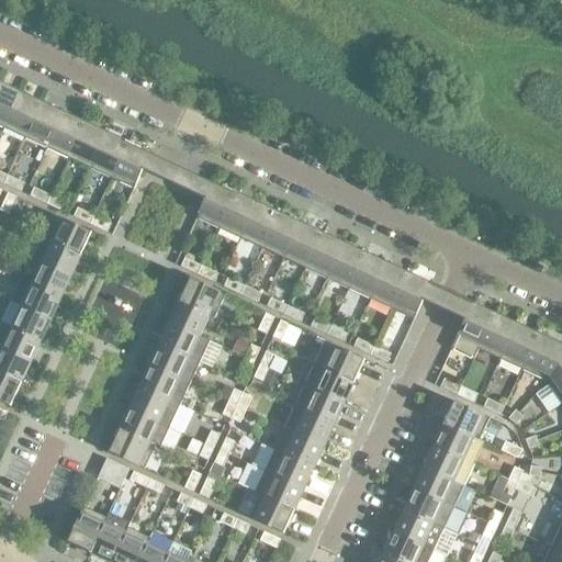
[(0,126),(3,128),(20,93),(0,83),(0,126)]
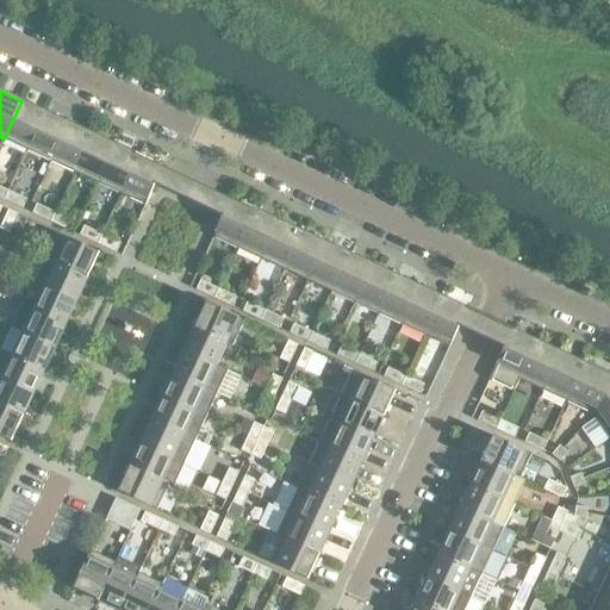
[(27,150),(45,112),(22,101),(4,139),(27,150)]
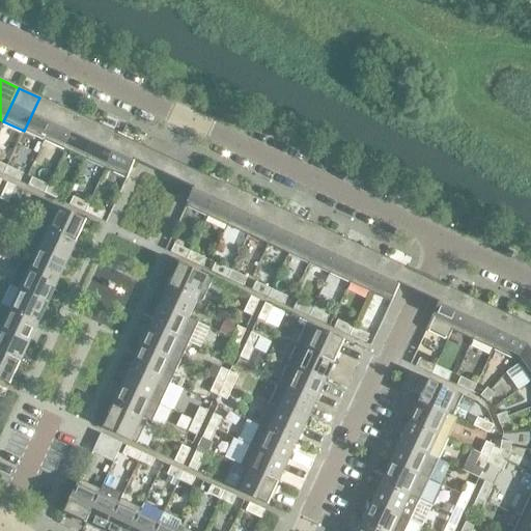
[(45,141),(60,108),(39,98),(24,131),(45,141)]
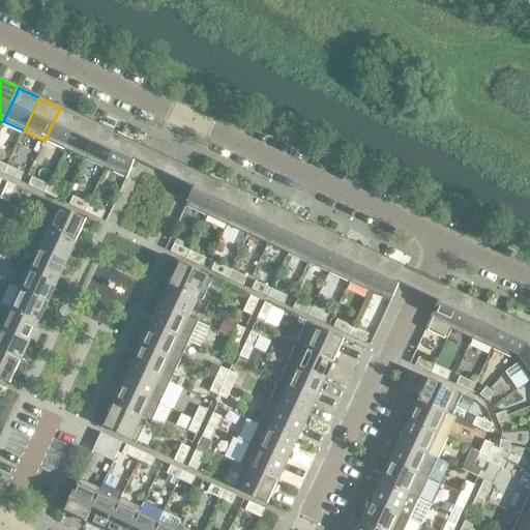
[(65,150),(80,117),(60,108),(45,141),(65,150)]
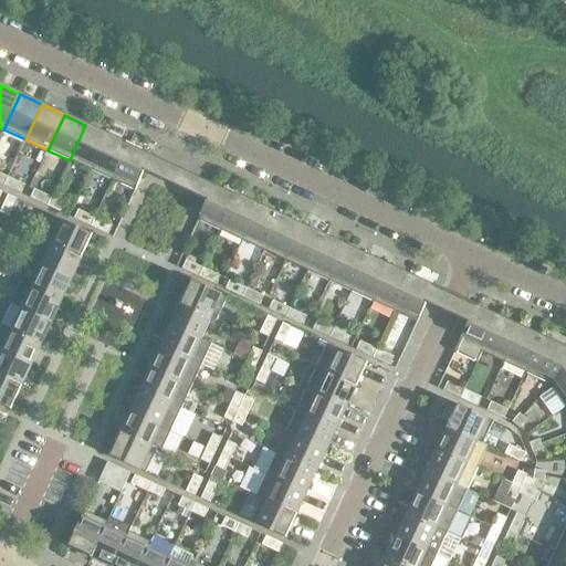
[(91,170),(107,135),(85,125),(70,160),(91,170)]
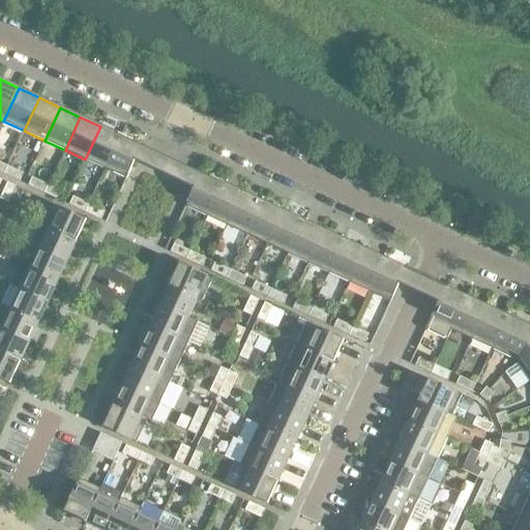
[(106,169),(121,136),(100,126),(85,159),(106,169)]
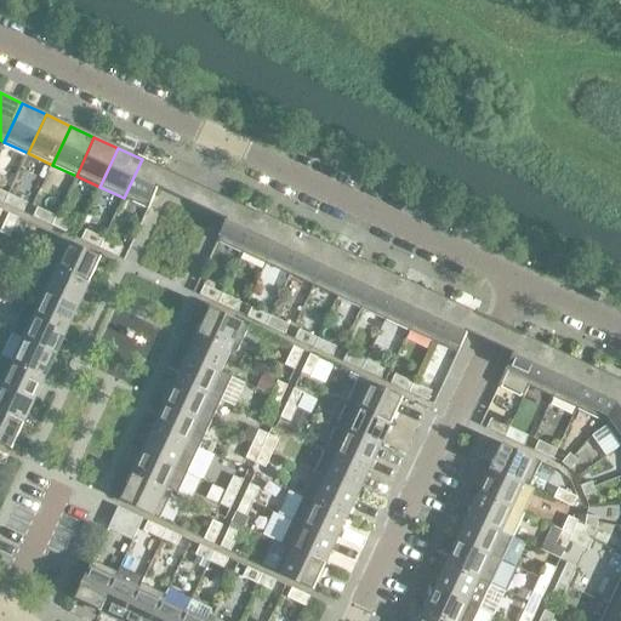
[(200,187),(166,171),(142,159),(124,198),(148,210),(158,188),(193,204),(200,187)]
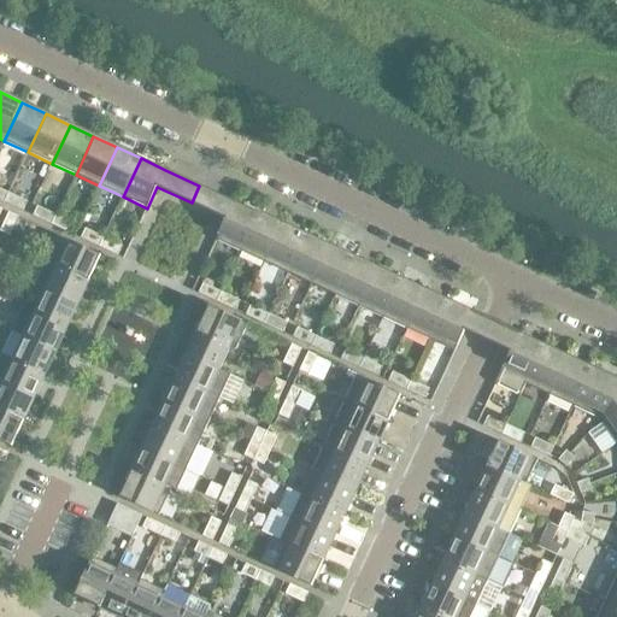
[(240,252),(258,213),(199,186),(192,203),(225,219),(216,240),(240,252)]
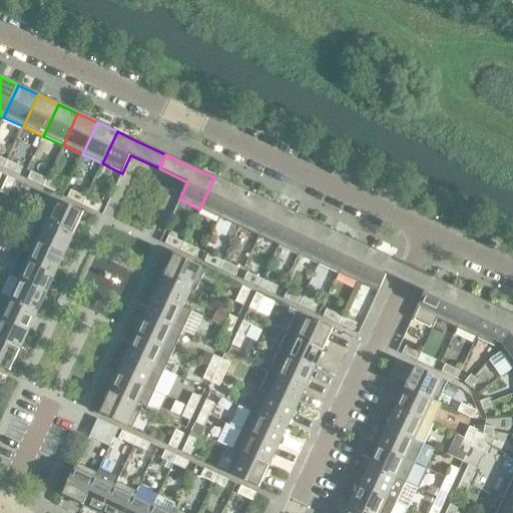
[(22,167),(7,160),(3,168),(19,175),(22,167)]
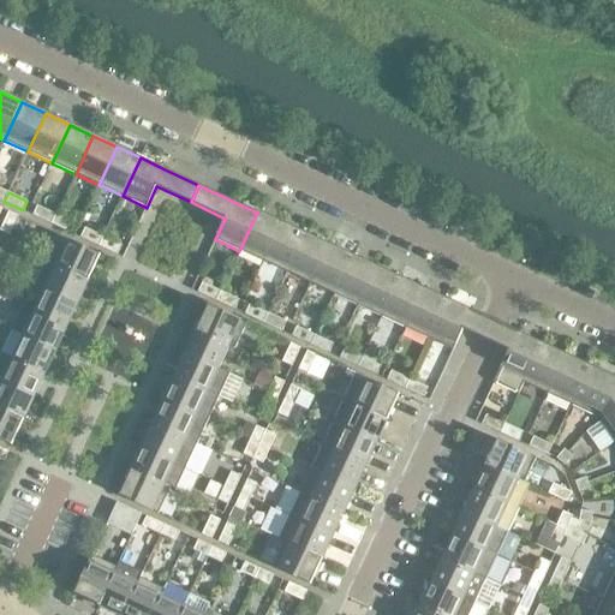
[(37,206),(33,215),(52,224),(55,214),(37,206)]
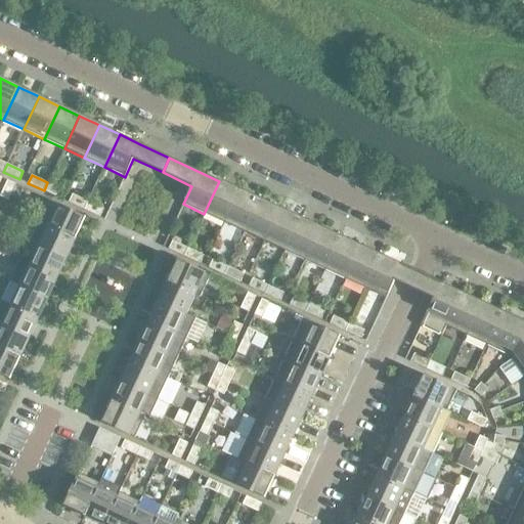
[(8,200),(15,184),(7,181),(0,197),(8,200)]
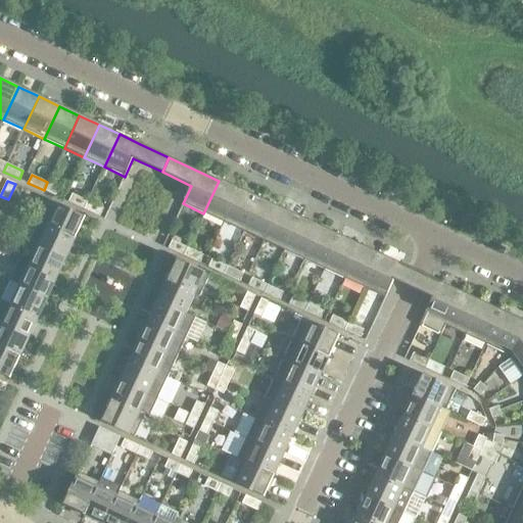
[(224,223),(239,190),(219,181),(203,214),(224,223)]
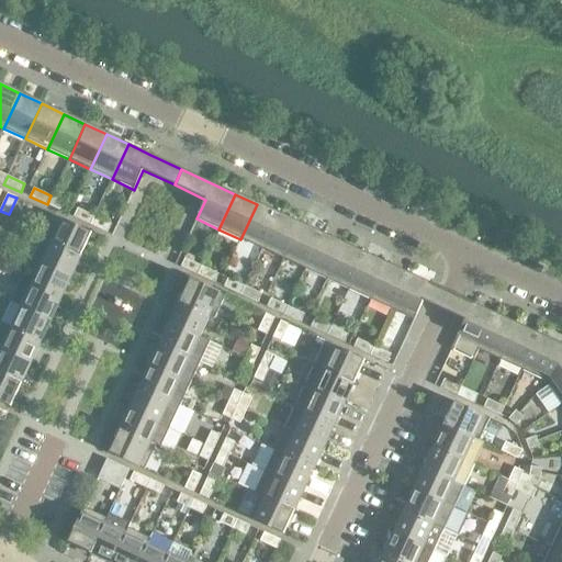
[(68,204),(51,195),(47,204),(64,213),(68,204)]
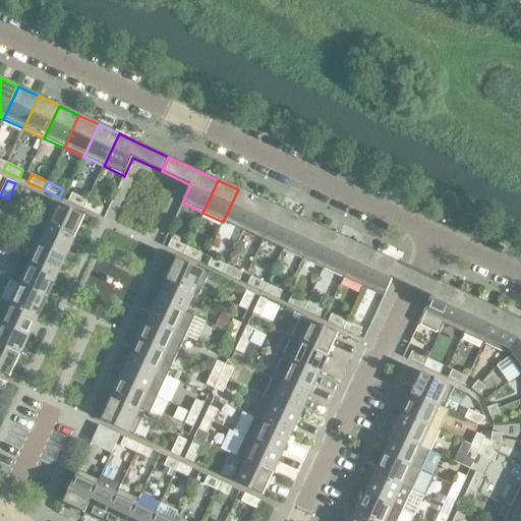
[(243,231),(257,198),(238,189),(223,222),(243,231)]
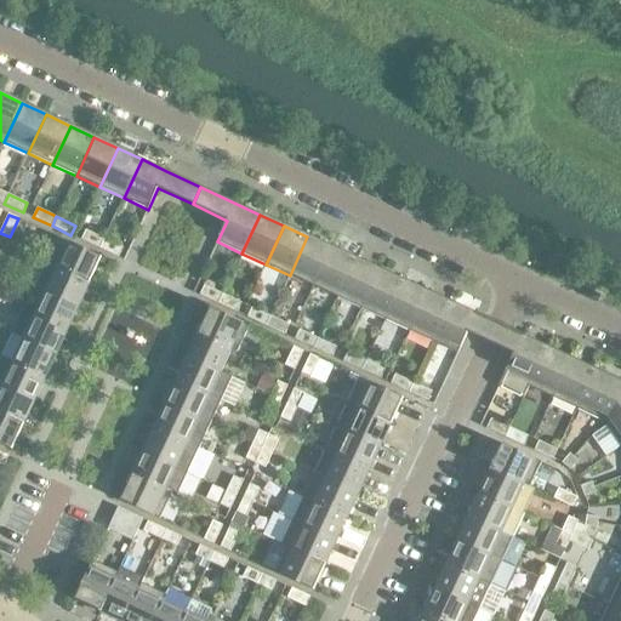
[(100,249),(104,239),(86,231),(81,240),(100,249)]
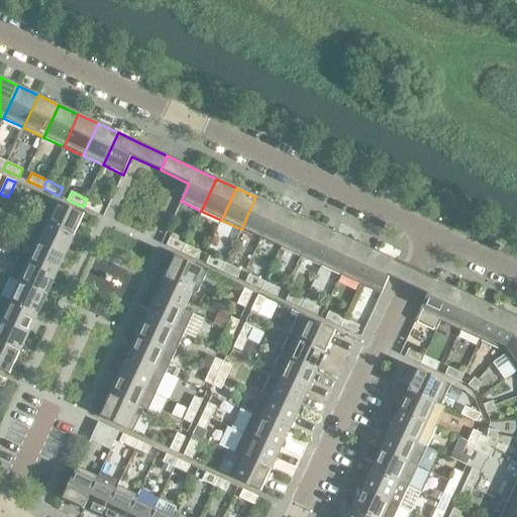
[(75,234),(85,214),(47,197),(38,217),(43,219),(42,220),(47,223),(48,222),(75,234)]
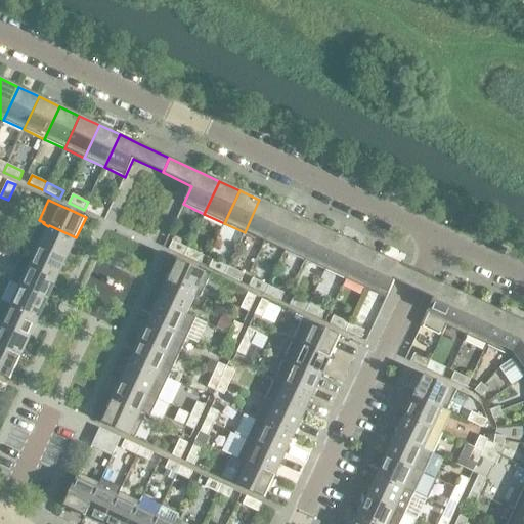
[(264,242),(279,209),(259,200),(245,232),(264,242)]
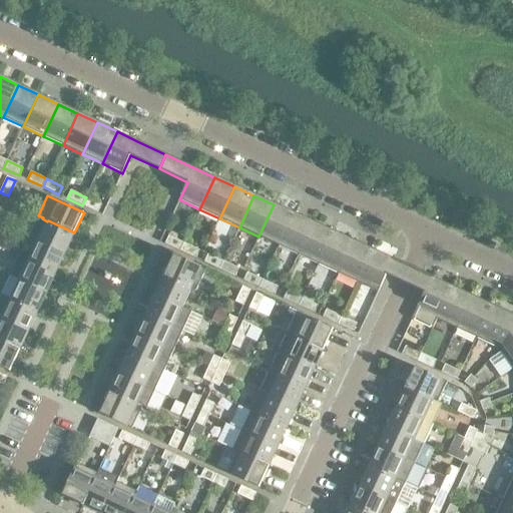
[(101,204),(86,197),(82,205),(98,212),(101,204)]
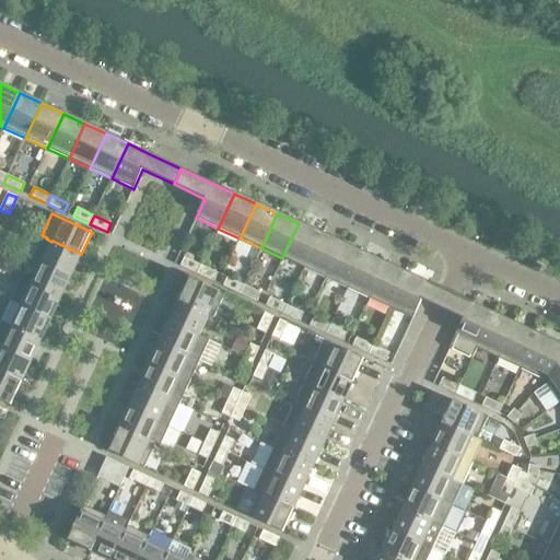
[(304,268),(321,233),(299,223),(282,258),(304,268)]
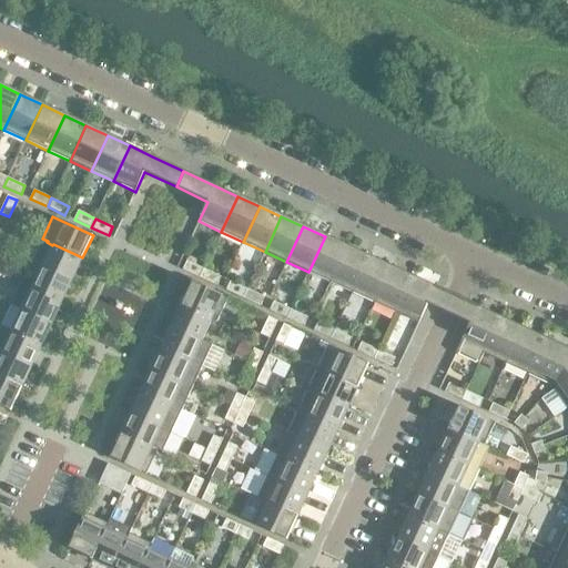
[(331,282),(347,246),(325,236),(308,272),(331,282)]
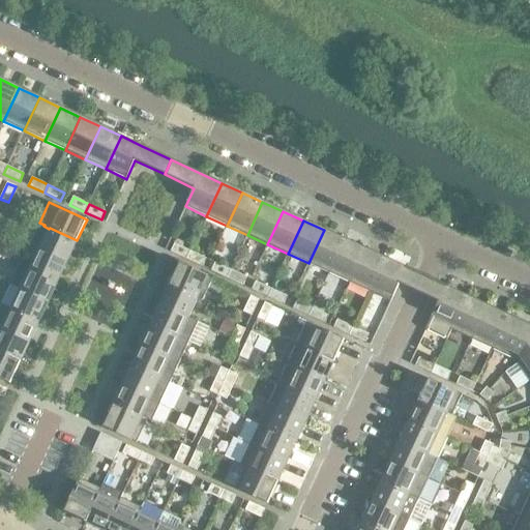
[(67,261),(77,240),(50,228),(49,229),(43,226),(45,225),(39,223),(30,243),(67,261)]
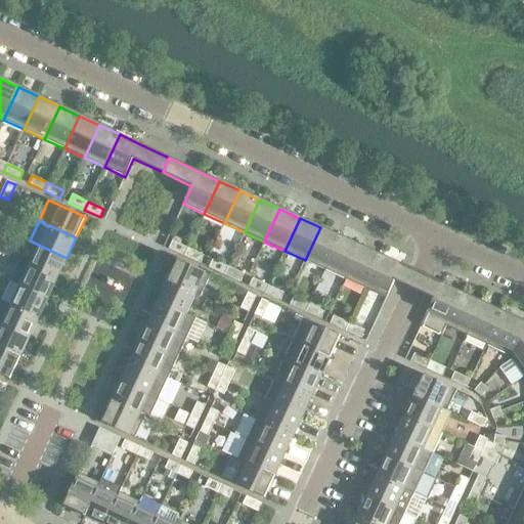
[(325,270),(340,237),(320,227),(305,260),(325,270)]
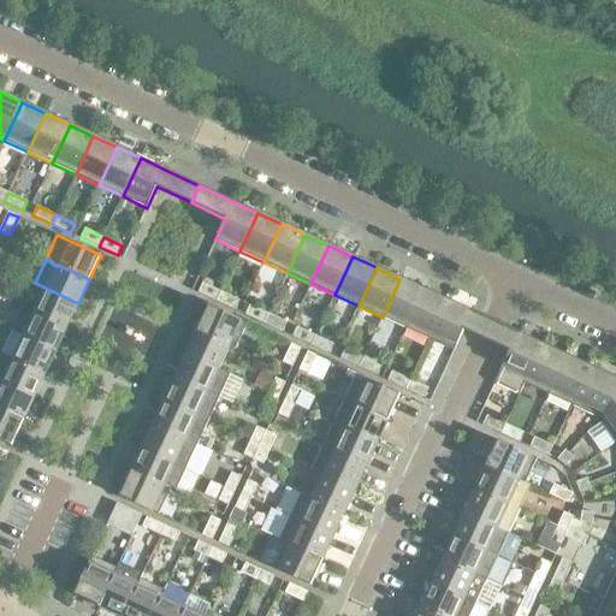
[(406,329),(424,290),(400,279),(383,318),(406,329)]
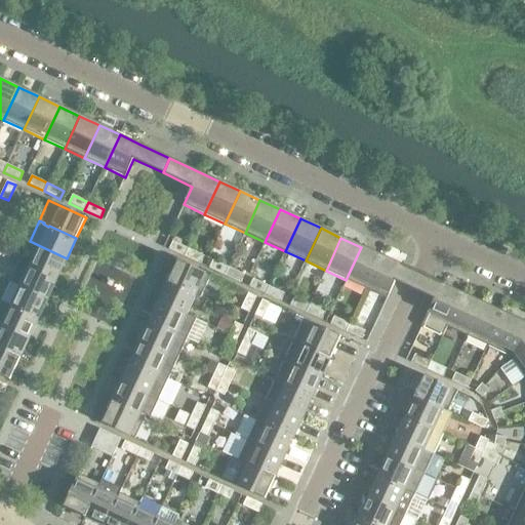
[(57,279),(67,258),(30,241),(39,246),(30,266),(57,279)]
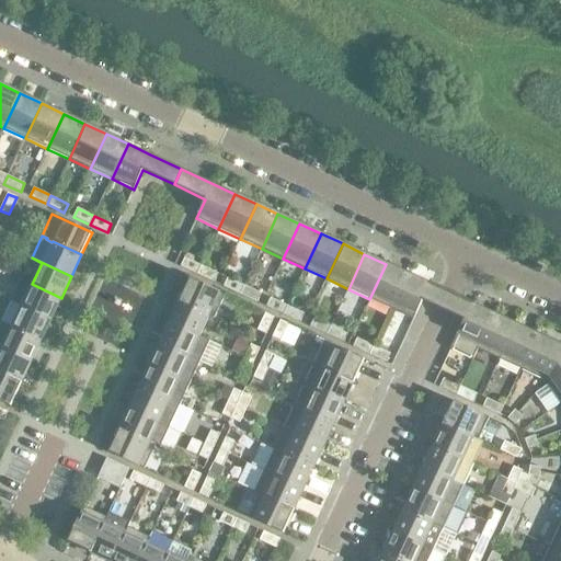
[(197,274),(202,265),(184,258),(181,266),(197,274)]
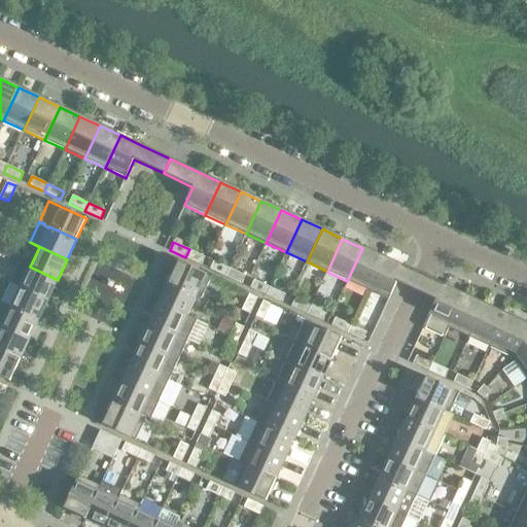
[(367,290),(383,257),(362,248),(347,281),(367,290)]
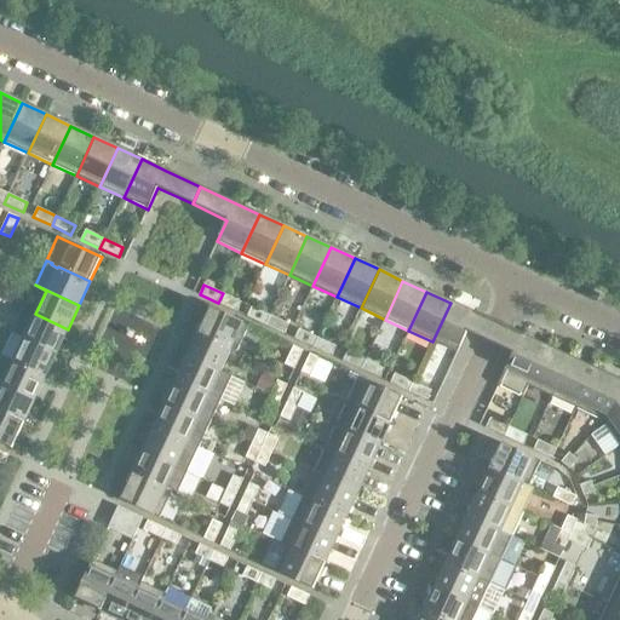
[(241,303),(223,293),(218,303),(236,313),(241,303)]
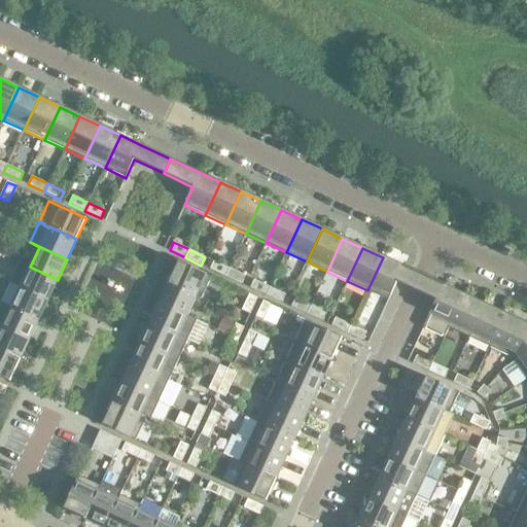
[(424,277),(383,257),(367,290),(388,300),(396,282),(417,291),(424,277)]
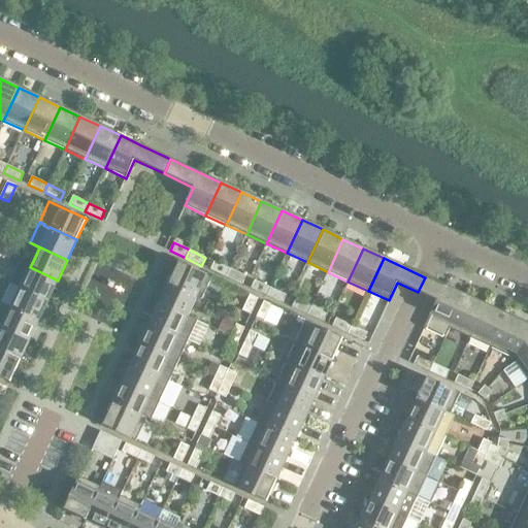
[(201,299),(211,277),(179,262),(169,283),(197,296),(197,297),(201,299)]
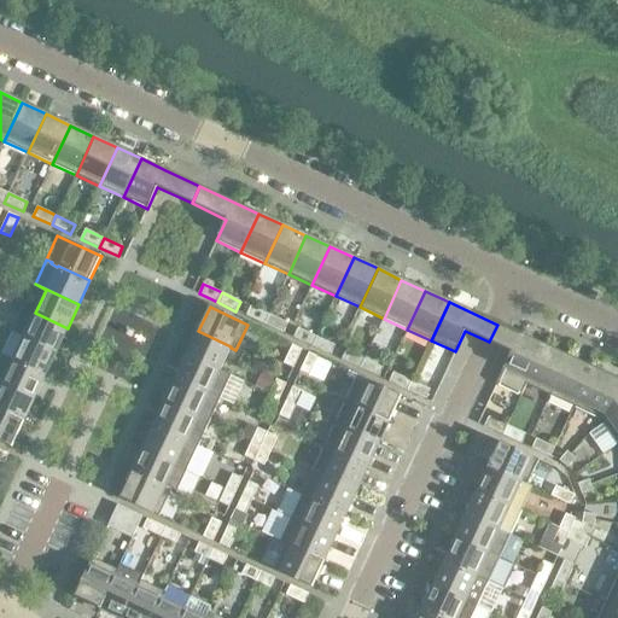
[(264,325),(269,315),(251,307),(246,316),(264,325)]
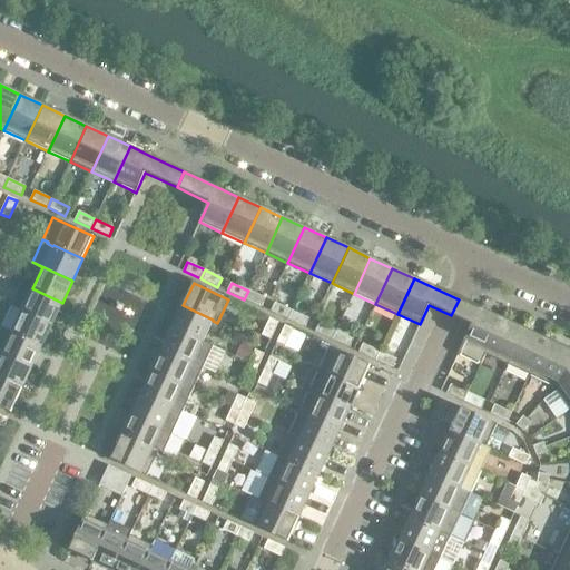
[(52,324),(62,303),(32,288),(22,284),(12,305),(52,324)]
